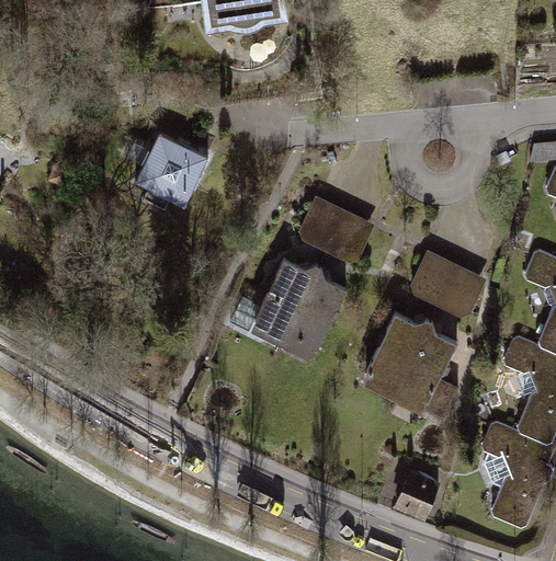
[(294,0),(193,0),(197,36),(297,25),(294,0)]
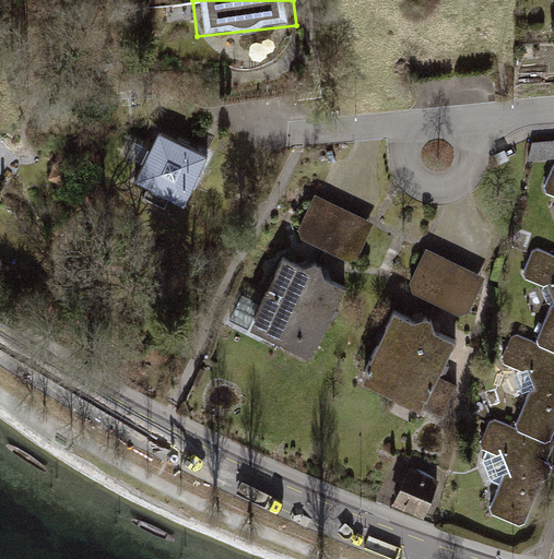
[(221,155),(150,121),(120,186),(190,218),(221,155)]
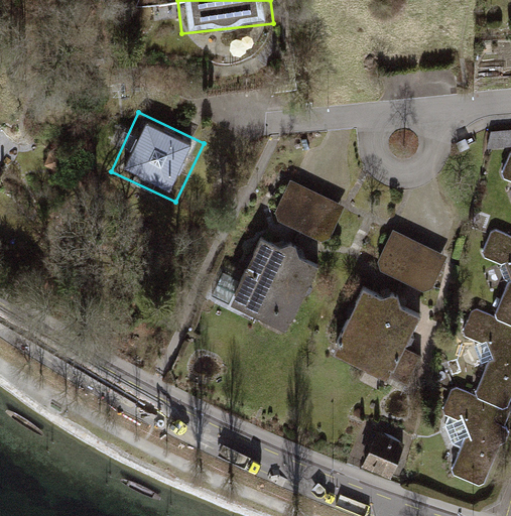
[(345,205),(290,181),(273,221),(328,244),(345,205)]
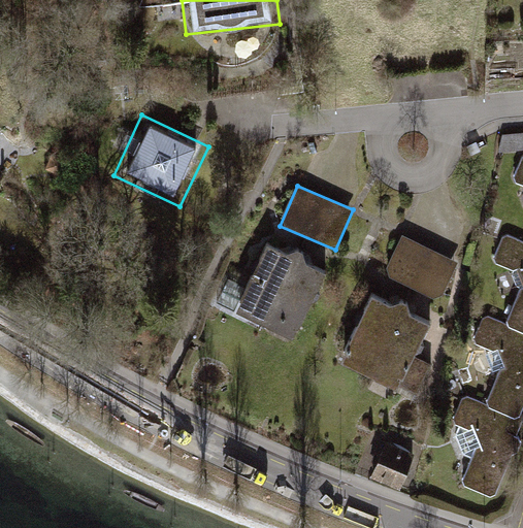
[(522,240),(509,234),(502,236),(494,257),(496,263),(514,270),(520,288),(507,321),(508,324),(509,327),(522,333),(522,240)]
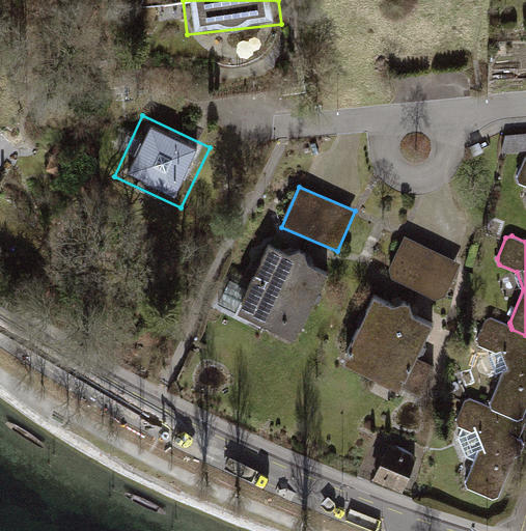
[(462,263),(405,238),(387,276),(444,302),(462,263)]
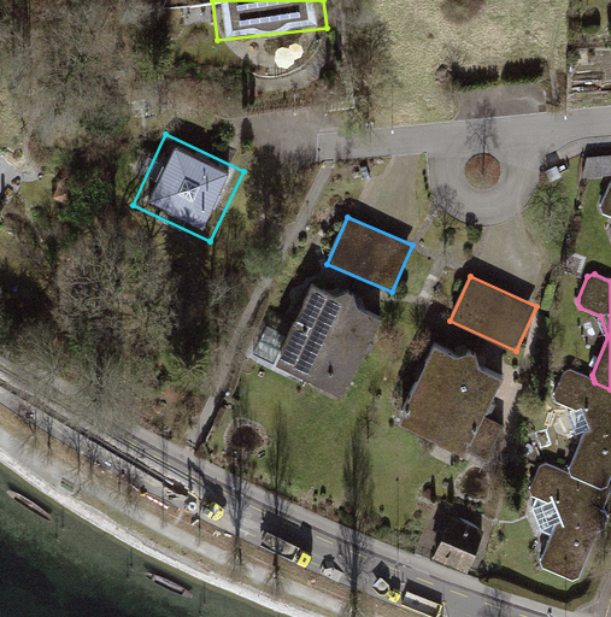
[(304,380),(342,301),(310,286),(271,364),(304,380)]
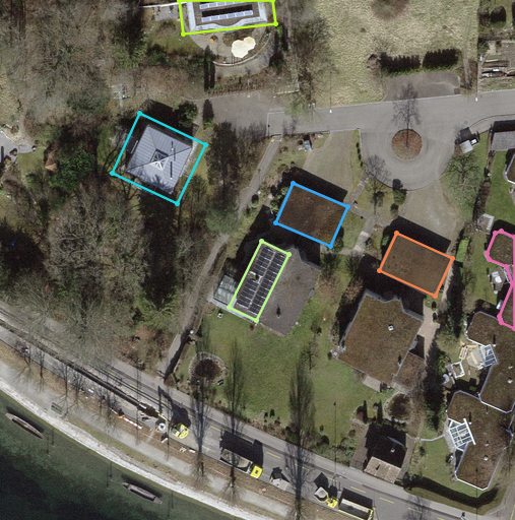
[(288,336),(320,269),(291,255),(258,322),(288,336)]
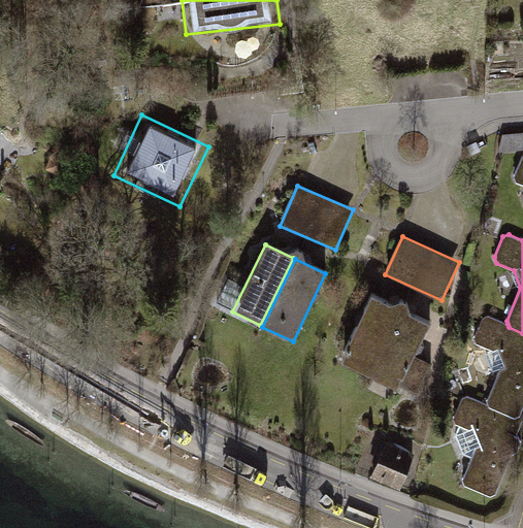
[(364,375),(396,308),(368,295),(336,363),(364,375)]
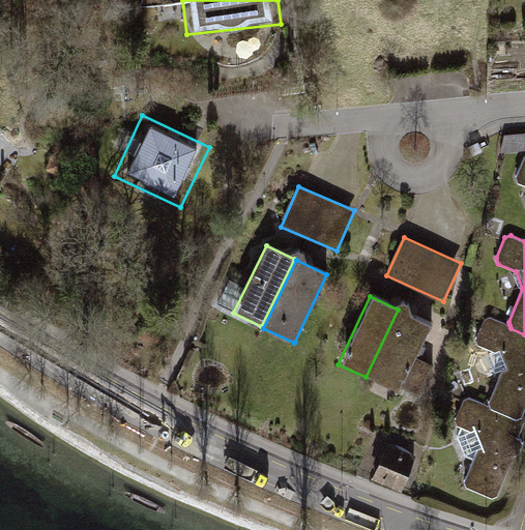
[(431,324),(401,310),(369,379),(399,393),(431,324)]
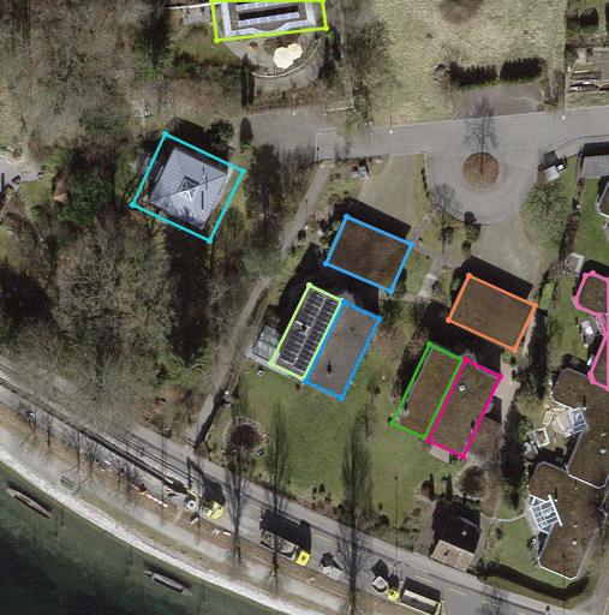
[(591,377),(568,368),(562,370),(551,394),(554,400),(575,408),(583,428),(568,467),(569,471),(571,473),(598,485),(607,483),(608,479),(608,388),(592,381),(591,377)]
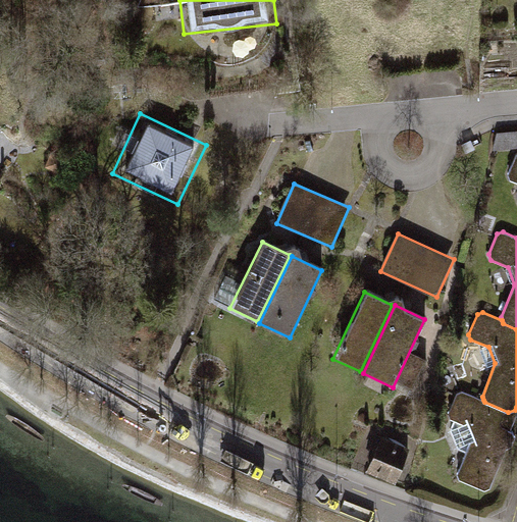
[(483,400),(462,390),(456,393),(448,413),(450,418),(465,424),(471,439),(457,474),(460,480),(484,490),(490,487),(506,449),(511,446),(514,437),(513,432),(510,431),(516,413),(515,410),(508,412),(484,402),(483,400)]
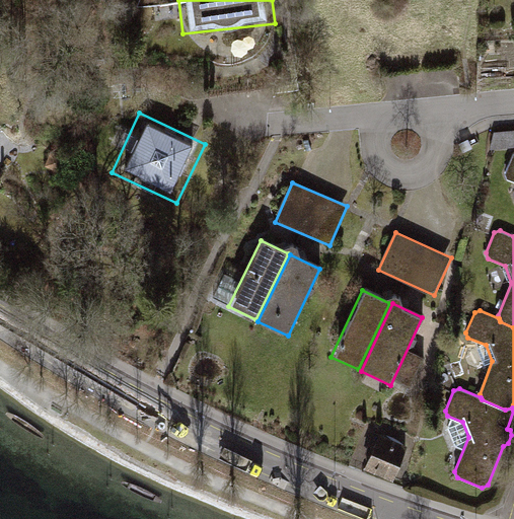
[(412,448),(385,437),(373,467),(398,478),(412,448)]
